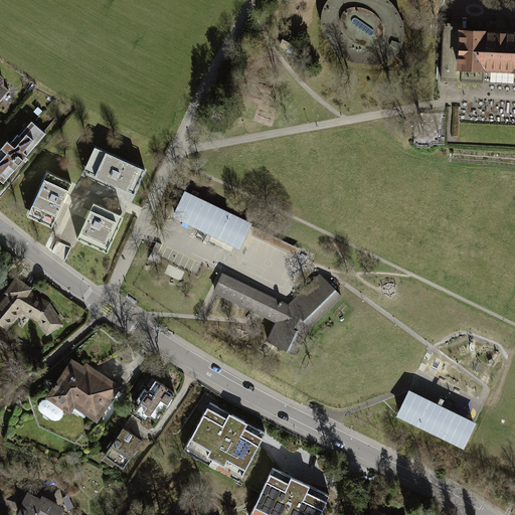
[(329,0),(325,5),(321,19),(324,32),(331,43),(341,53),(354,60),(369,63),(382,61),(393,55),(401,43),(404,31),(400,16),(391,4),(386,0),(329,0)]
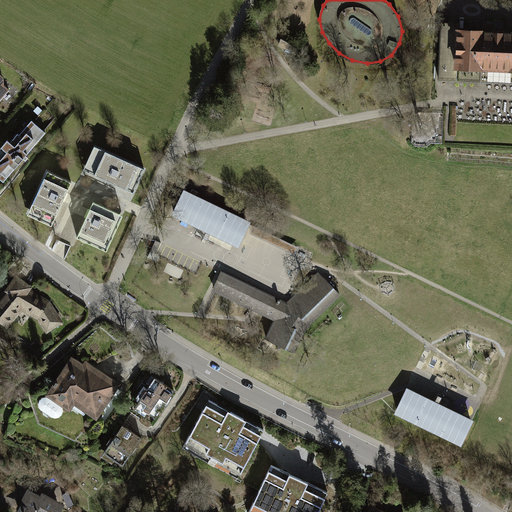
[(458,23),(441,23),(439,80),(511,83),(511,32),(458,30),(458,23)]
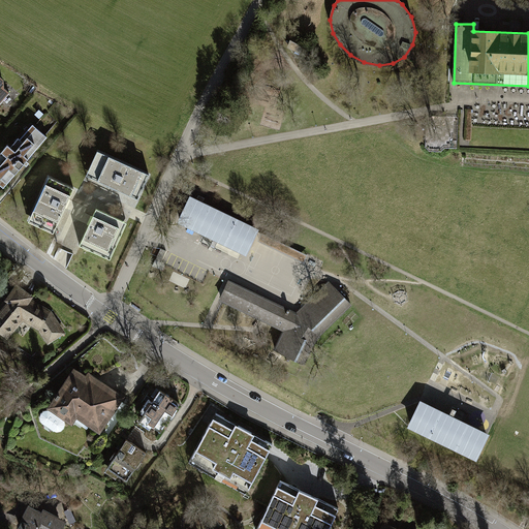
[(0,79),(0,102),(8,92),(2,87),(2,81),(0,79)]
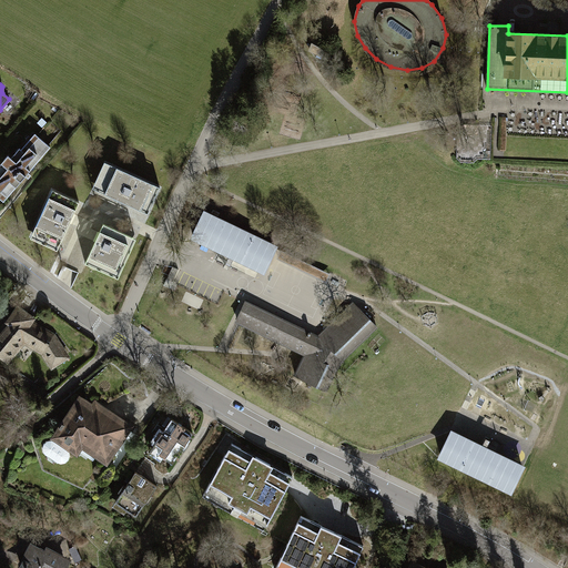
[(541,105),(567,105),(567,95),(541,95),(541,105)]
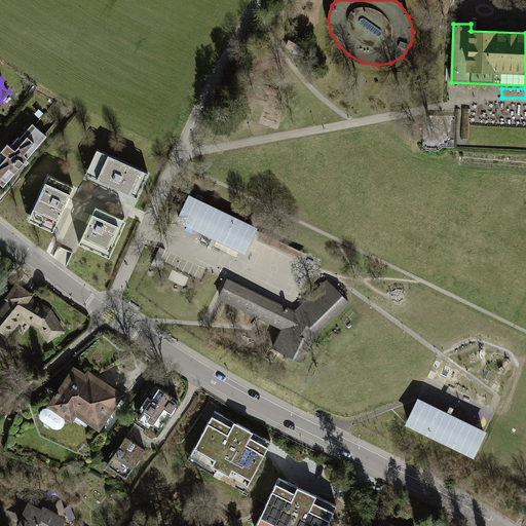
[(503,113),(503,125),(525,125),(525,103),(514,104),(514,113),(503,113)]
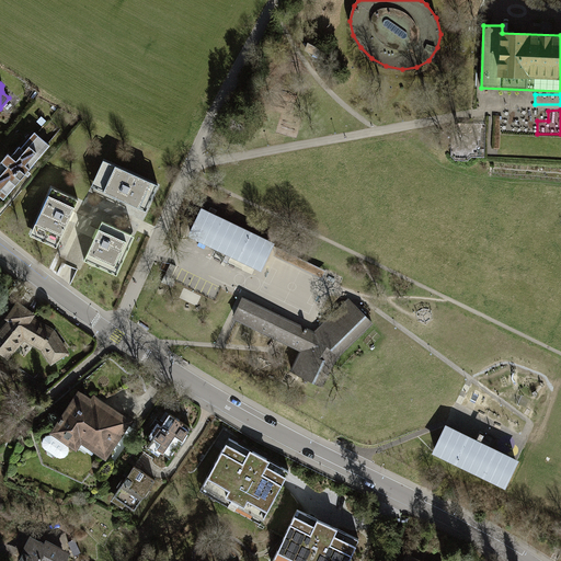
[(7,153),(0,161),(0,189),(7,195),(50,145),(38,134),(24,150),(19,146),(10,156),(7,153)]
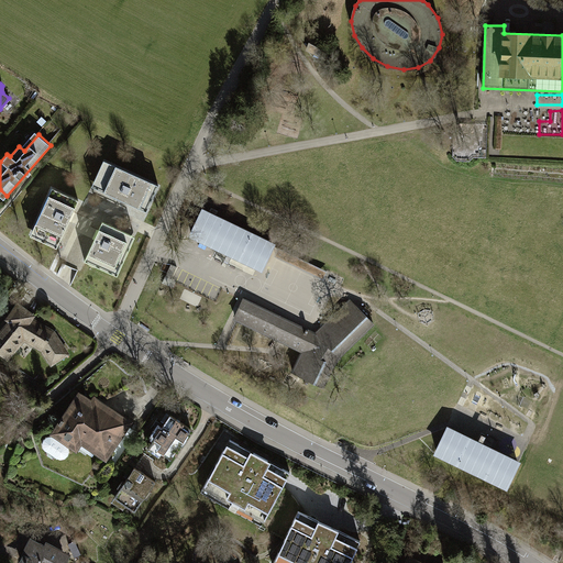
[(461,142),(462,155),(488,153),(487,140),(461,142)]
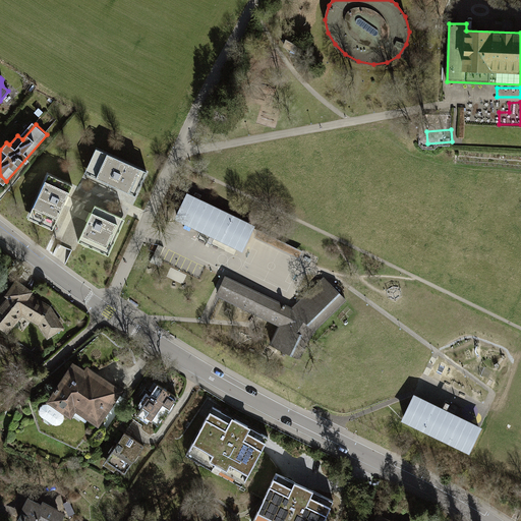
[(100,151),(89,174),(135,195),(147,171),(100,151)]
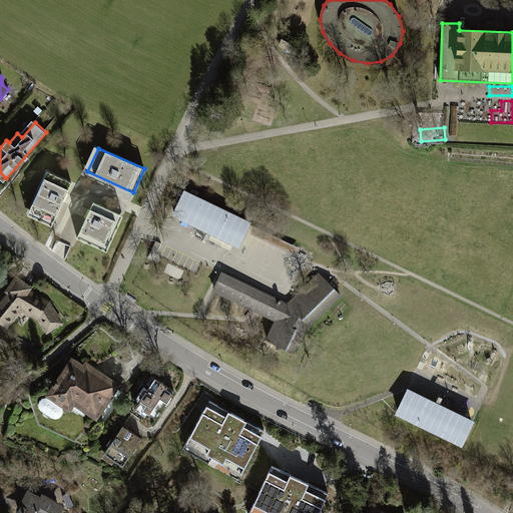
[(72,182),(47,171),(29,209),(53,221),(72,182)]
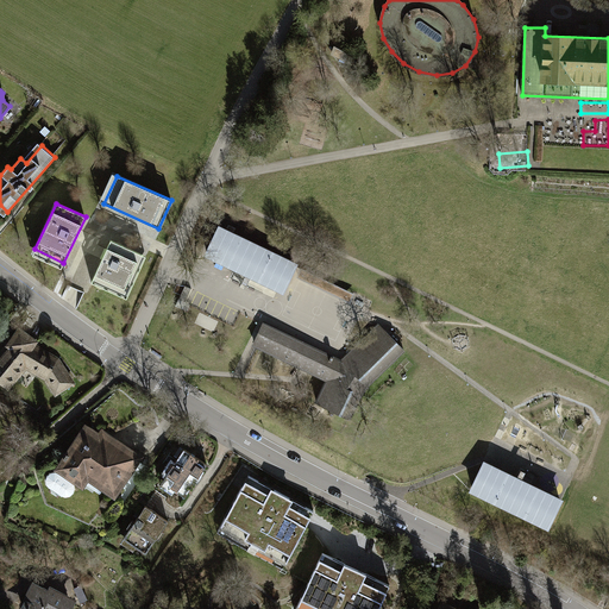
[(299,262),(220,224),(205,255),(284,292),(299,262)]
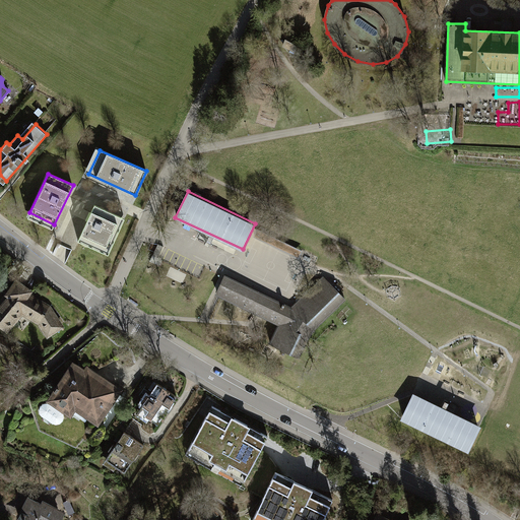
[(95,204),(78,241),(104,253),(121,216),(95,204)]
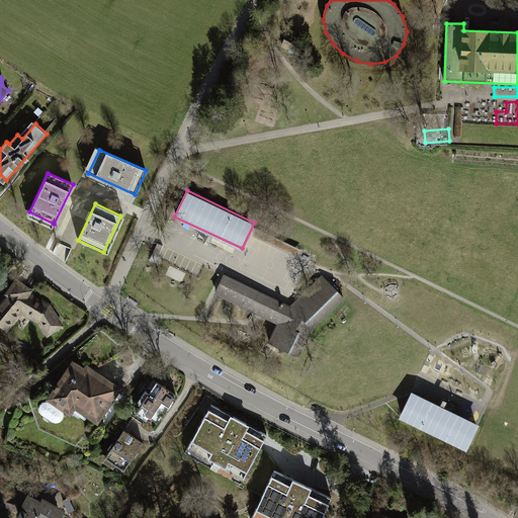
[(224,275),(216,292),(279,323),(269,343),(296,356),(307,335),(312,328),(343,297),(328,280),(327,281),(323,277),(324,276),(323,276),(290,308),(224,275)]
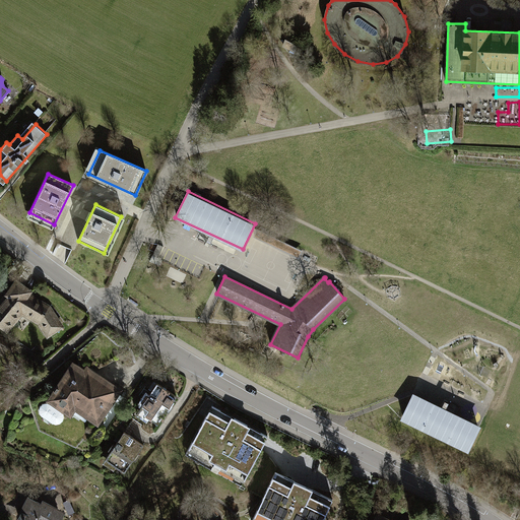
[(16,281),(0,301),(0,325),(6,330),(22,313),(39,322),(47,336),(61,327),(49,307),(28,295),(30,291),(16,281)]
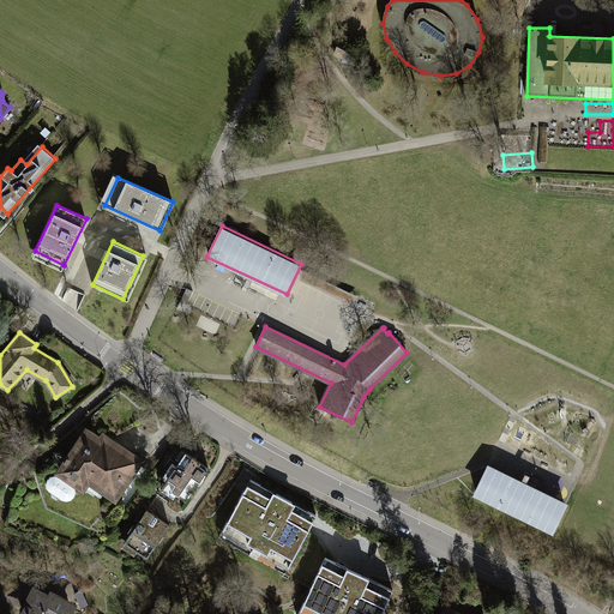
[(16,407),(0,399),(0,415),(2,413),(11,416),(16,407)]
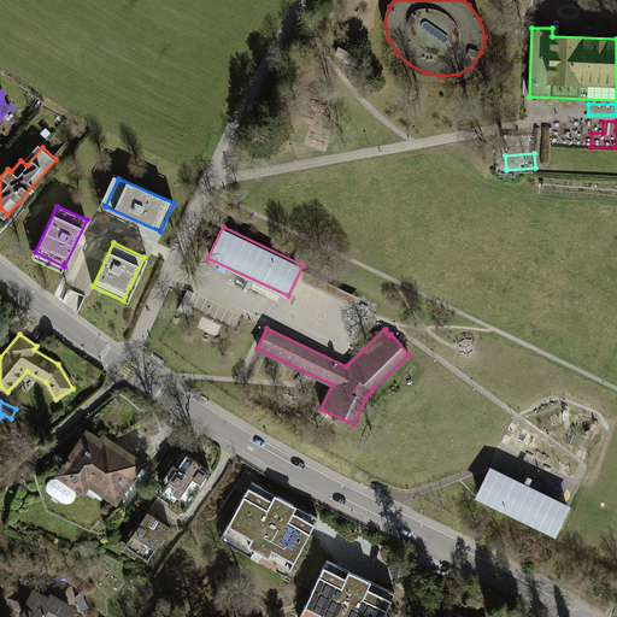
[(140,463),(104,439),(100,444),(89,435),(81,444),(82,446),(77,453),(75,452),(70,460),(68,458),(64,463),(66,465),(60,474),(62,474),(59,479),(56,477),(51,479),(48,481),(46,485),(47,489),(62,500),(65,501),(70,501),(72,499),(74,497),(75,493),(74,489),(71,487),(75,482),(83,488),(88,480),(116,499),(140,463)]
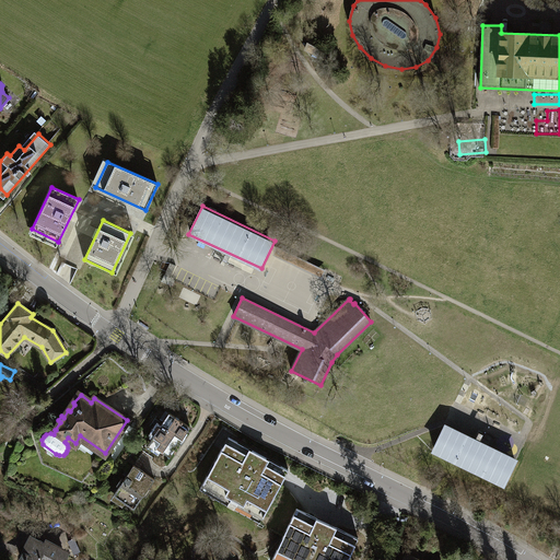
[(154,433),(149,441),(170,455),(179,442),(182,443),(187,435),(185,433),(189,427),(168,412),(160,426),(158,424),(152,432),(154,433)]
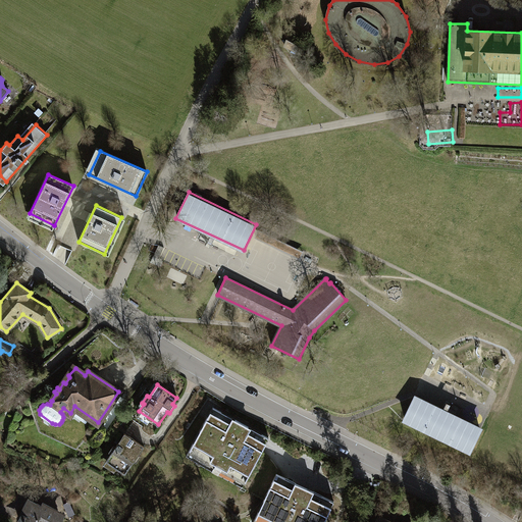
[(482,428),(414,395),(402,421),(470,455),(482,428)]
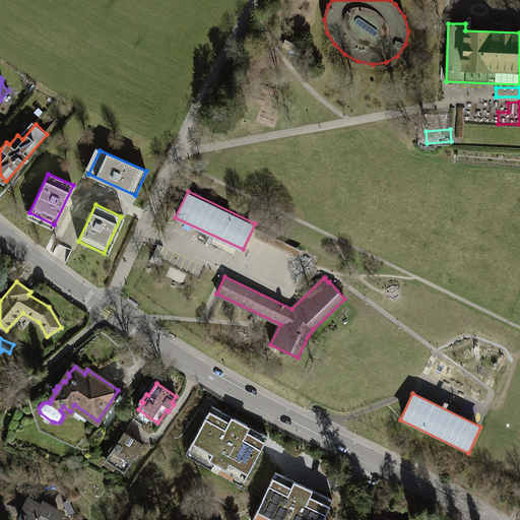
[(212,405),(187,453),(242,482),(267,435),(212,405)]
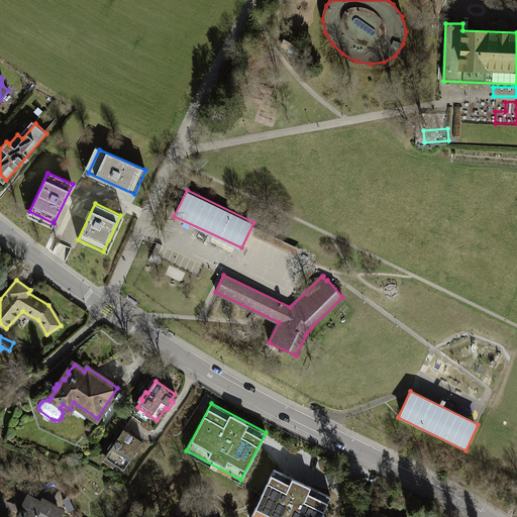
[(108,448),(103,455),(123,469),(131,455),(134,457),(139,450),(136,448),(141,442),(122,429),(113,441),(111,440),(106,447),(108,448)]
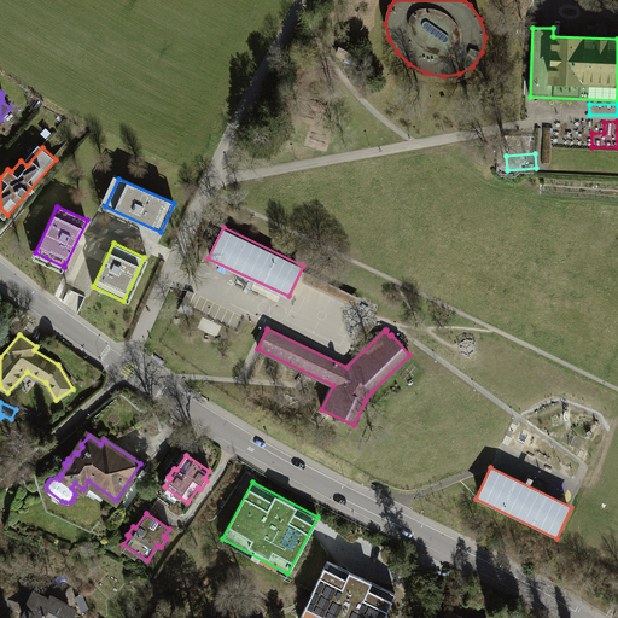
[(328,560),(301,617),(383,617),(395,592),(328,560)]
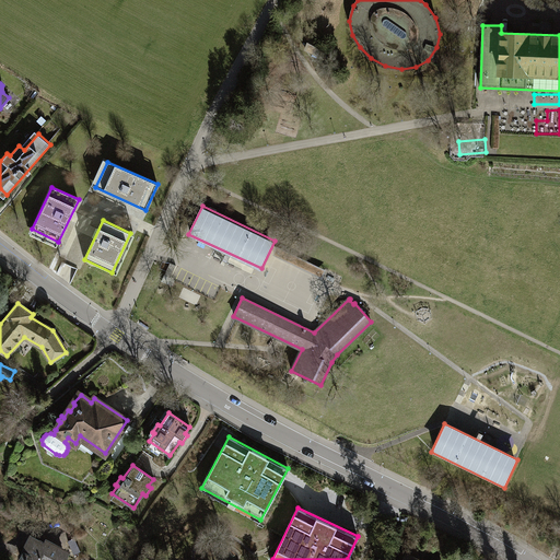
[(34,539),(23,559),(61,559),(65,556),(34,539)]
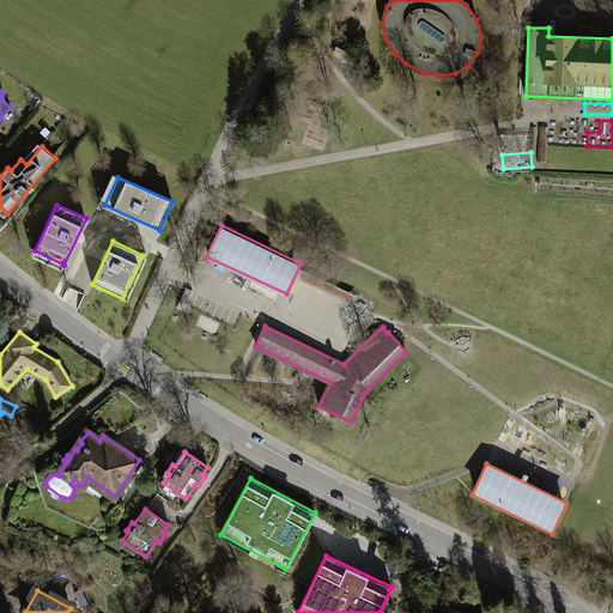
[(442,605),(445,606),(459,612),(461,612),(468,600),(448,590),(442,605)]
